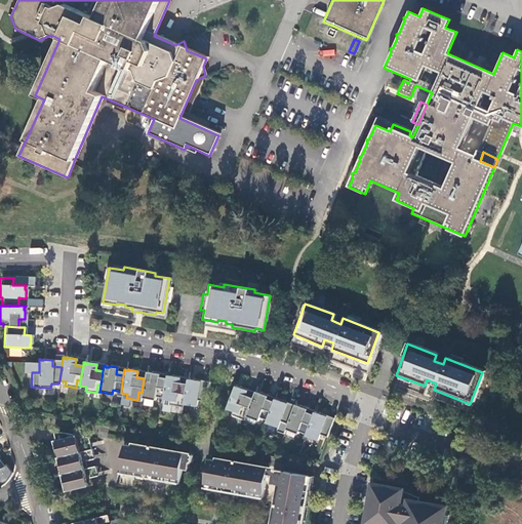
[(147,372),(145,371),(144,378),(142,393),(141,398),(154,400),(154,397),(162,398),(164,381),(157,380),(158,374),(150,372),(150,373),(147,373),(147,372)]
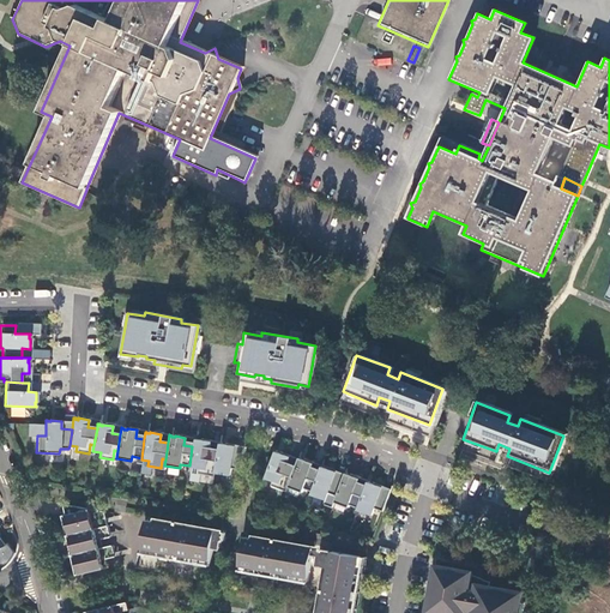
[(198,439),(193,439),(192,446),(189,466),(188,467),(197,468),(195,473),(207,475),(210,466),(213,467),(216,449),(207,448),(209,440),(198,438),(198,439)]
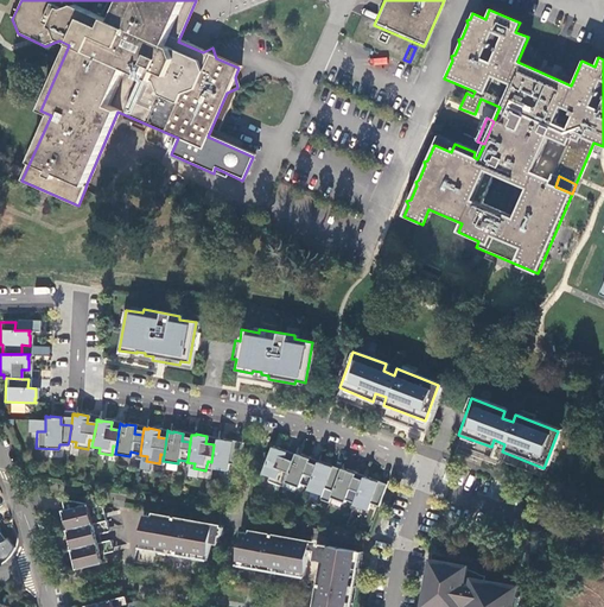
[(216,437),(215,437),(214,444),(211,462),(210,468),(224,470),(226,463),(235,465),(239,441),(220,438),(220,440),(216,438),(216,437)]
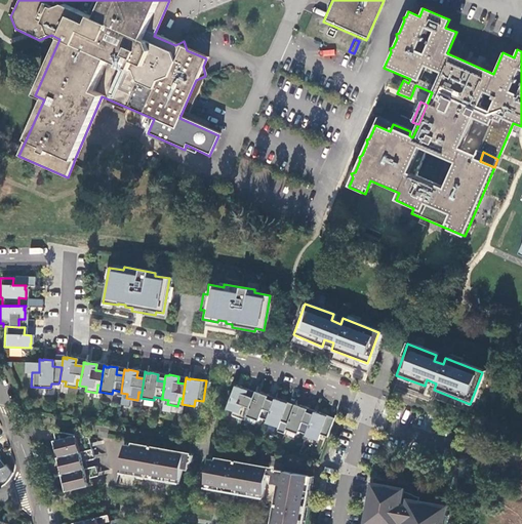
[(235,387),(233,386),(225,408),(230,411),(229,415),(239,418),(241,411),(244,412),(250,397),(242,395),(244,389),(236,386),(235,387)]
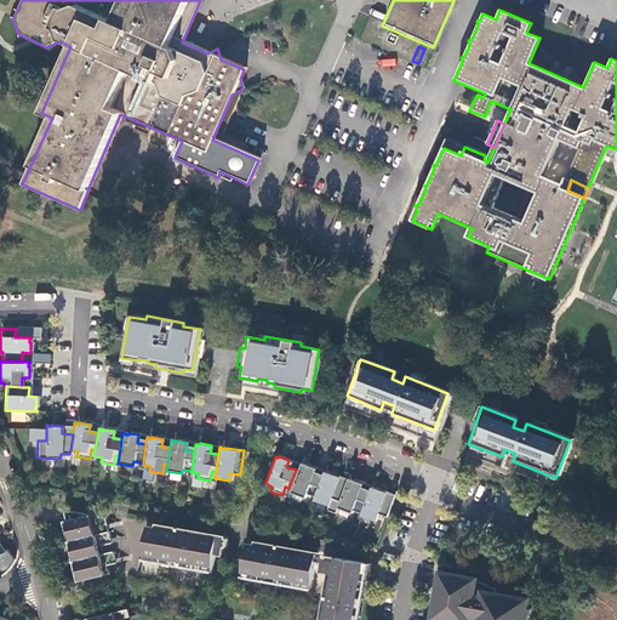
[(301,462),(298,462),(296,470),(289,488),(287,493),(302,498),(304,494),(312,496),(319,478),(312,475),(314,467),(304,464),(303,465),(300,464),(301,462)]
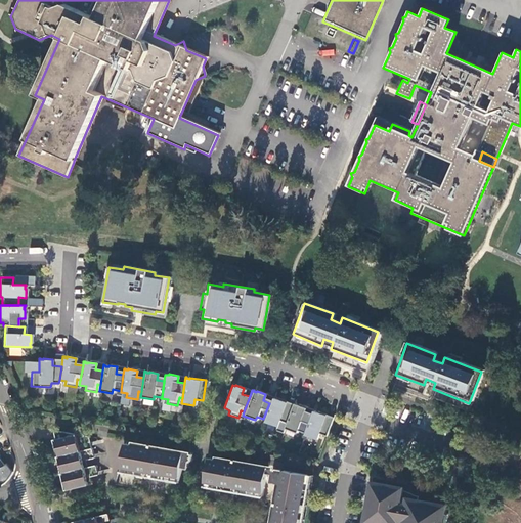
[(273,397),(272,397),(269,403),(263,419),(263,422),(275,427),(277,421),(285,423),(292,404),(275,398),(275,399),(272,398),(273,397)]
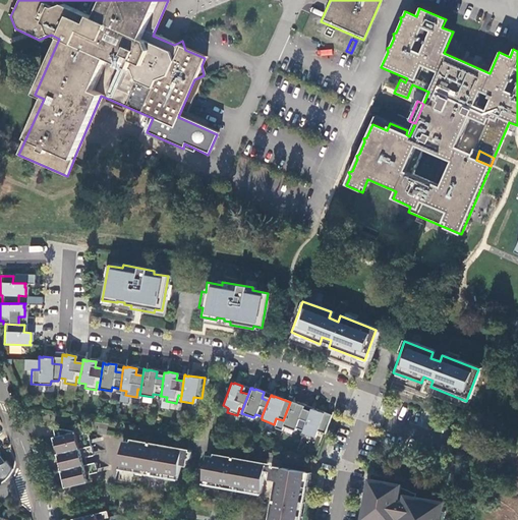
[(292,401),(290,400),(290,402),(283,420),(281,425),(293,429),(294,426),(301,429),(307,413),(300,411),(302,405),(294,402),(294,403),(291,402),(292,401)]
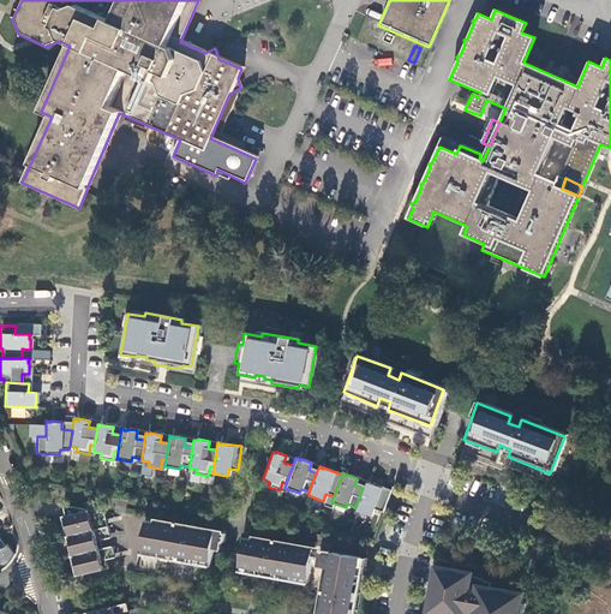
[(366,481),(365,481),(363,488),(355,507),(354,510),(369,514),(371,508),(379,511),(388,489),(369,482),(369,483),(365,482),(366,481)]
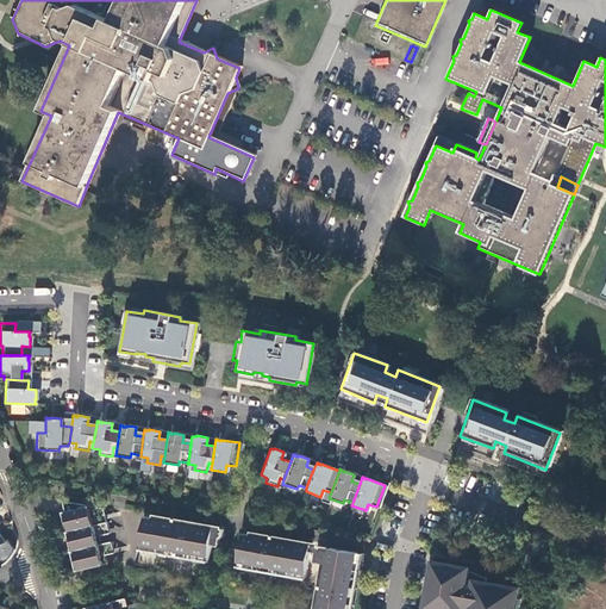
[(60,501),(67,532),(69,517),(91,521),(91,526),(105,522),(101,509),(60,501)]
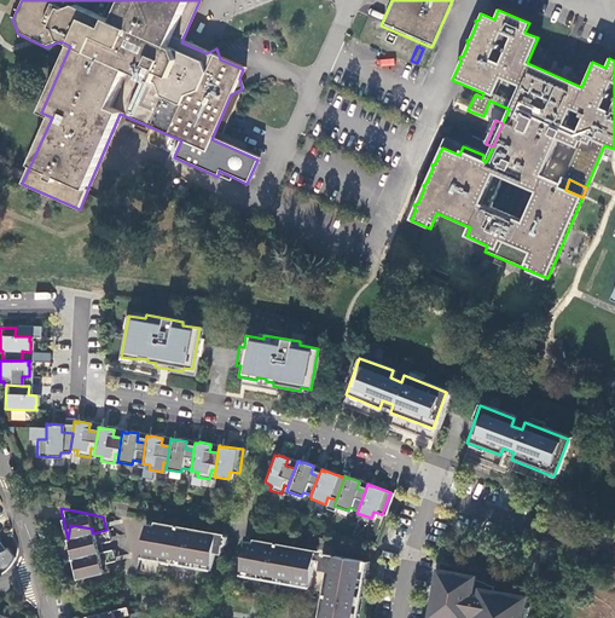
[(68,539),(77,579),(103,575),(100,565),(114,561),(111,550),(98,553),(96,544),(109,542),(106,530),(92,533),(92,529),(70,525),(68,539)]
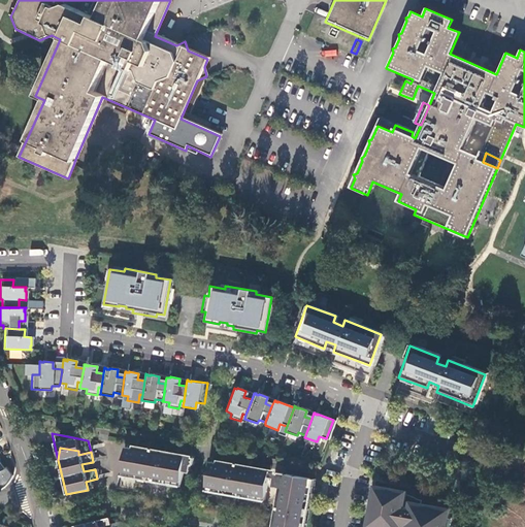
[(184,458),(124,448),(120,471),(179,482),(184,458)]
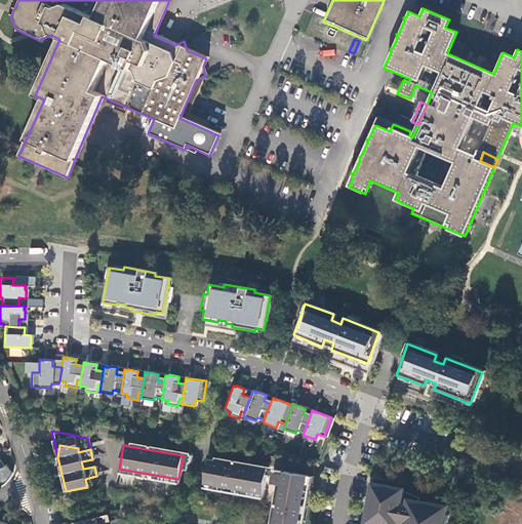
[(206,459),(202,484),(262,493),(266,469),(206,459)]
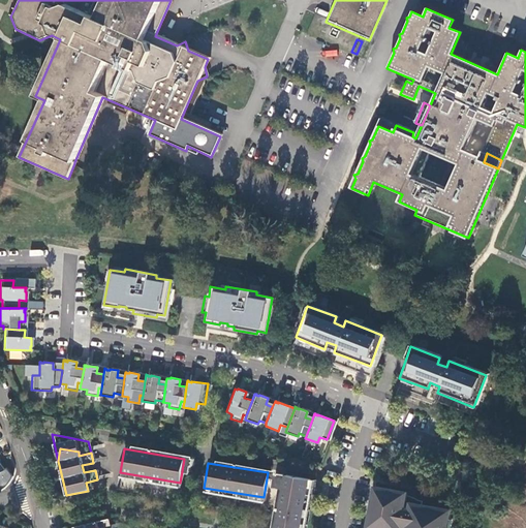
[(0,487),(3,488),(7,483),(10,477),(3,468),(1,470),(0,468),(0,487)]
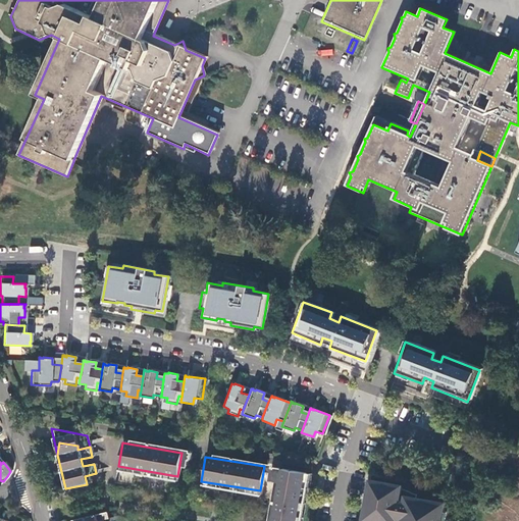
[(277,482),(279,471),(276,470),(276,468),(270,467),(267,481),(277,482)]
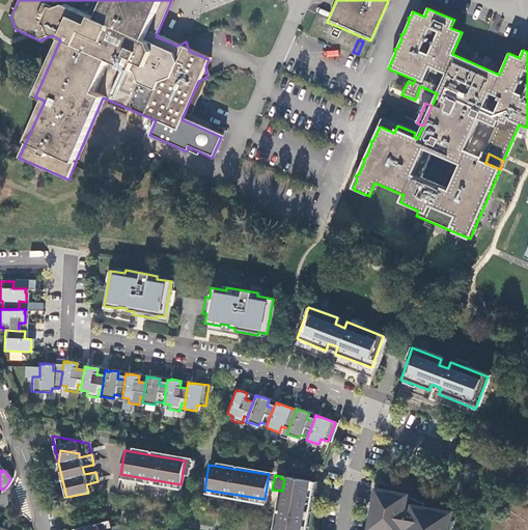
[(305,529),(313,482),(285,477),(284,479),(282,491),(275,529),(305,529)]
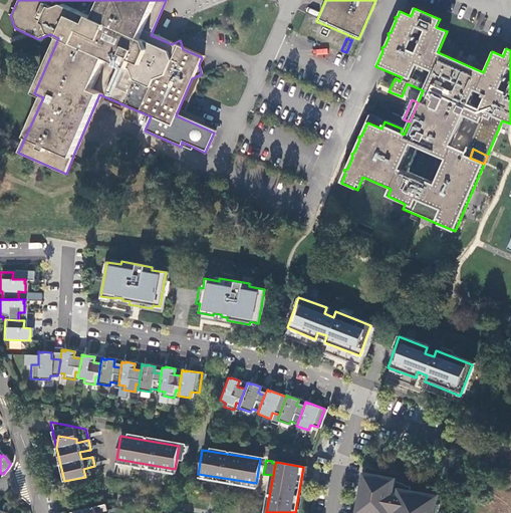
[(394,479),(363,474),(356,512),(388,512),(389,510),(395,511),(394,512),(432,512),(436,496),(407,491),(408,488),(399,486),(399,490),(393,488),(394,479)]
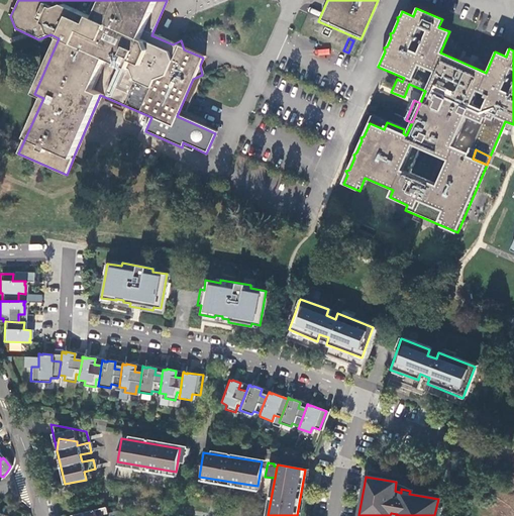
[(104,507),(73,515),(106,515),(104,507)]
